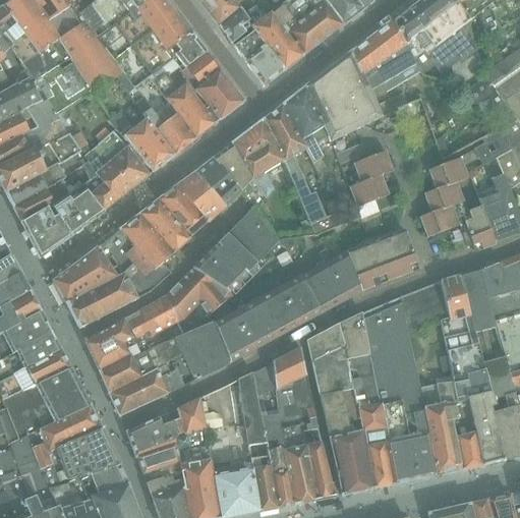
[(59,39),(34,0),(9,0),(2,5),(36,52),(21,61),(29,70),(35,79),(56,64),(69,55),(59,39)]
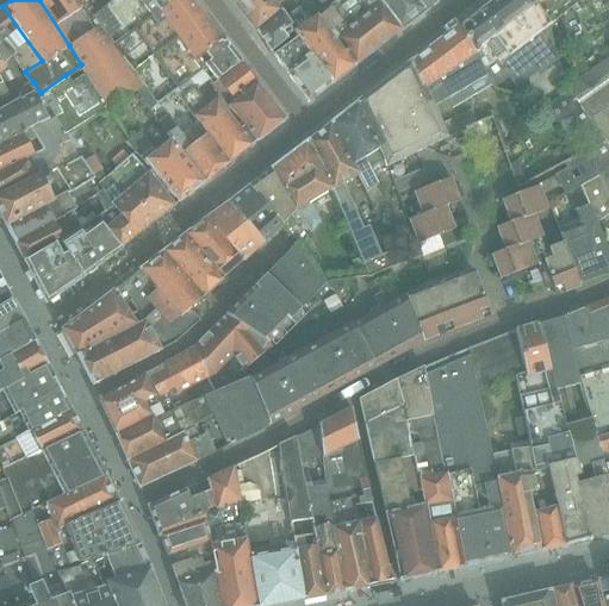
[(94,27),(80,7),(75,0),(39,0),(69,45),(94,27)]
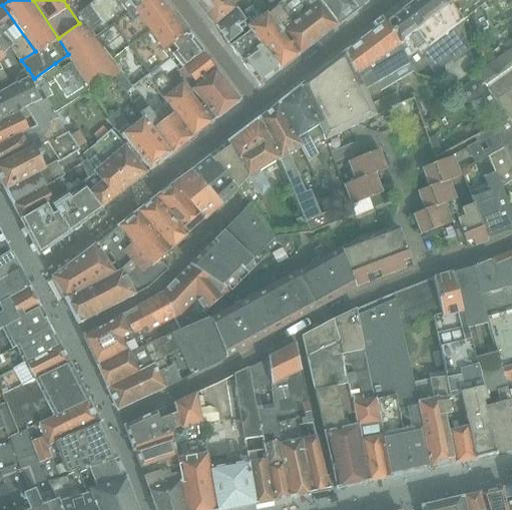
[(95,0),(80,12),(85,19),(83,20),(96,38),(135,9),(128,0),(95,0)]
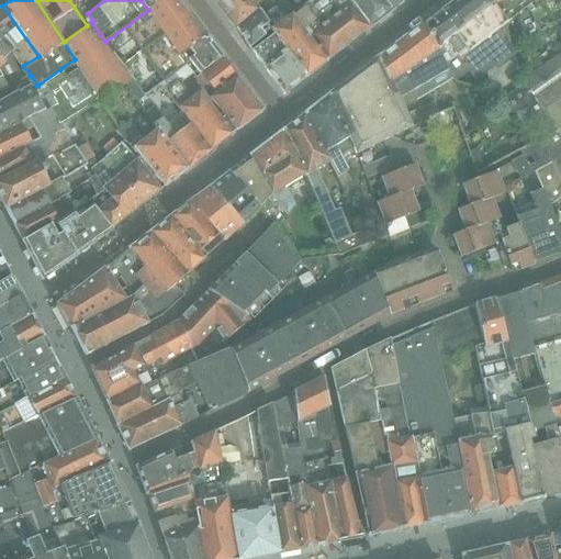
[(141,0),(148,10),(159,0),(141,0)]
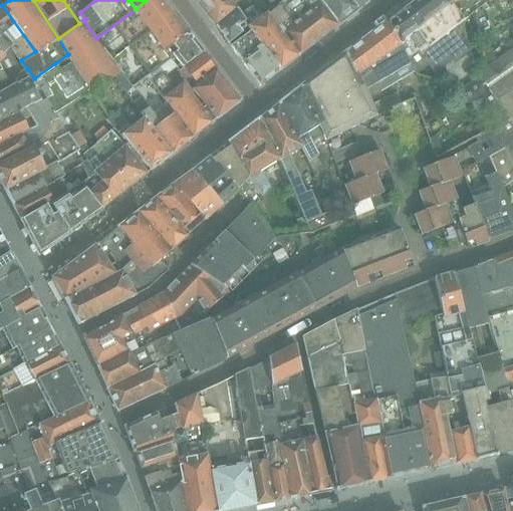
[(189,32),(164,0),(146,0),(136,9),(172,57),(174,56),(169,48),(189,32)]
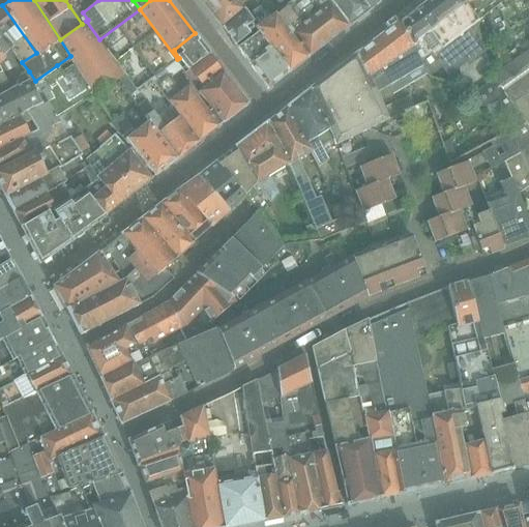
[(204,0),(225,25),(245,8),(240,3),(237,0),(204,0)]
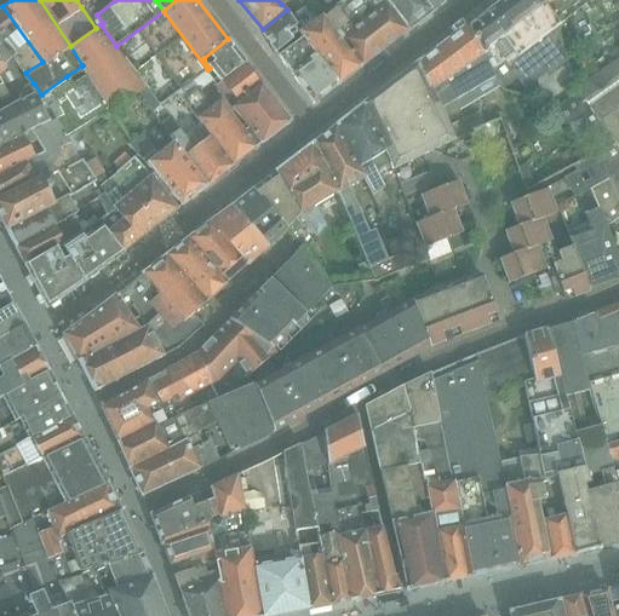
[(339,0),(321,15),(360,65),(408,27),(387,0),(339,0)]
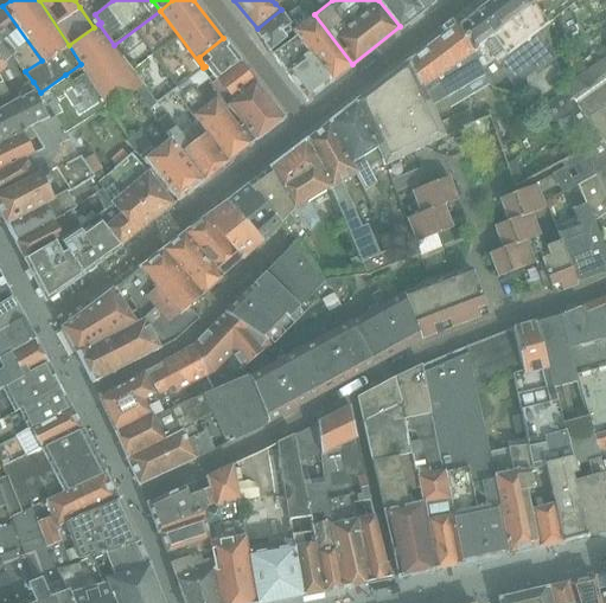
[(378,0),(400,26),(423,8),(416,0),(378,0)]
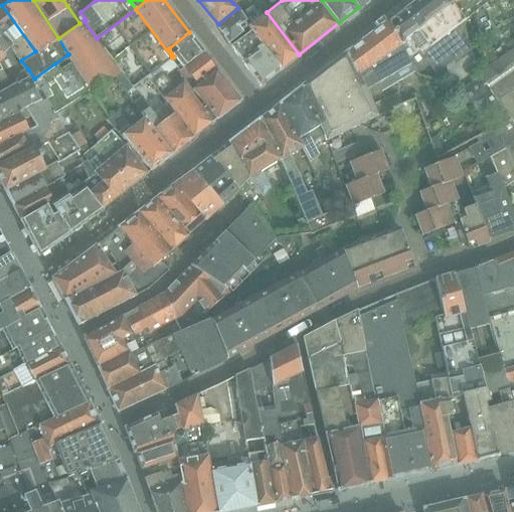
[(466,17),(453,0),(414,0),(386,21),(417,71),(431,62),(432,65),(436,70),(455,57),(458,60),(471,50),(462,22),(466,18),(465,17),(466,17)]
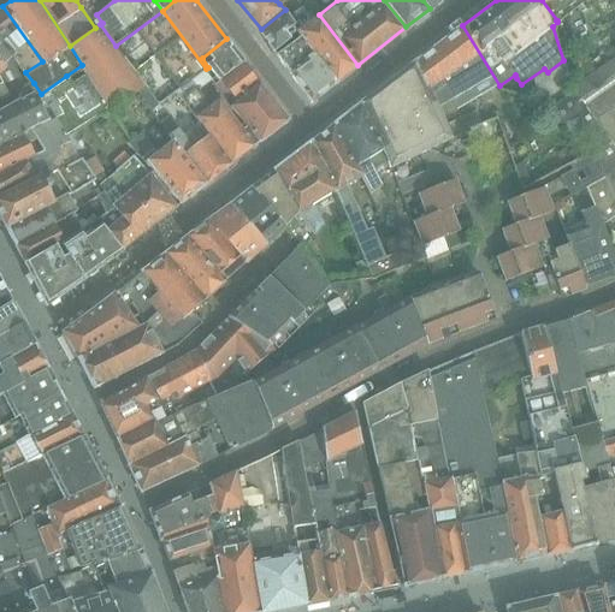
[(584,9),(578,0),(542,0),(557,21),(568,12),(571,16),(567,18),(578,42),(581,40),(589,35),(583,15),(585,12),(584,9)]
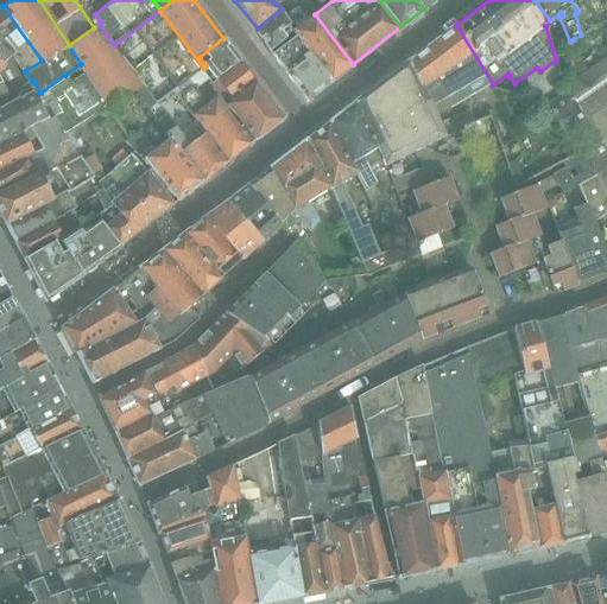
[(570,0),(576,8),(577,12),(575,14),(581,35),(599,24),(586,2),(589,0),(570,0)]
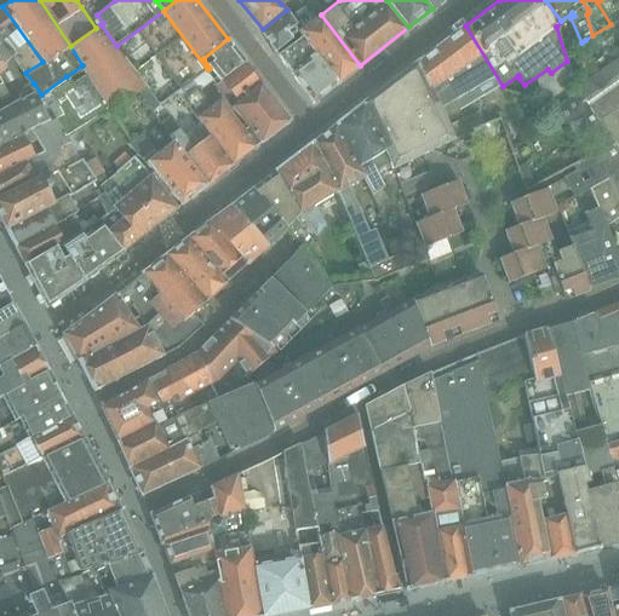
[(43,62),(3,6),(0,7),(0,41),(12,56),(26,72),(26,73),(43,62)]
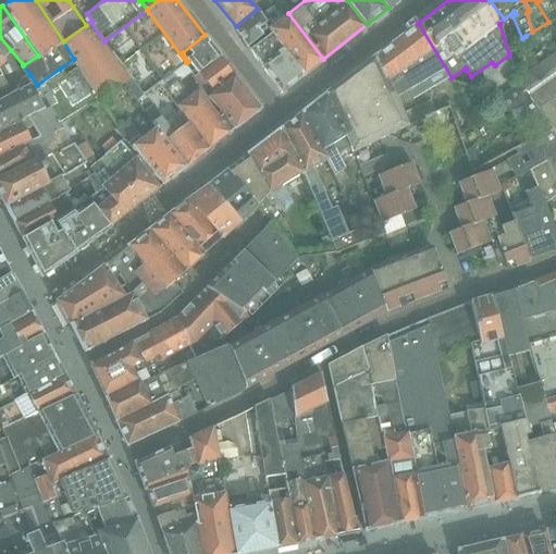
[(268,21),(258,9),(236,26),(248,45),(269,29),(270,28),(270,27),(266,22),(268,21)]
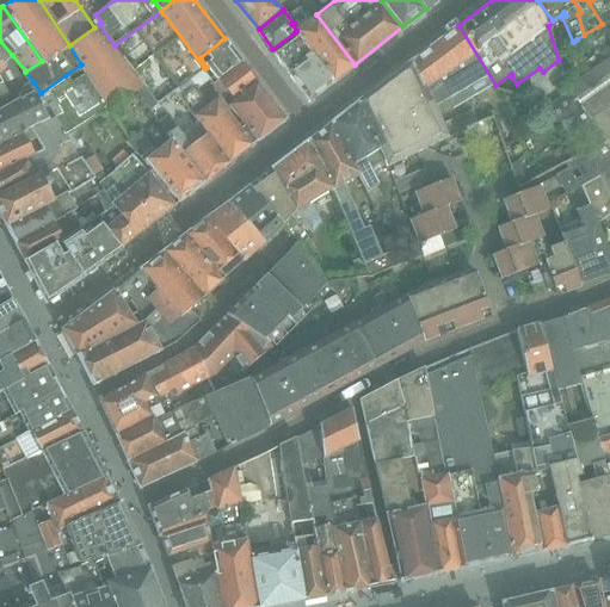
[(204,68),(161,11),(115,45),(145,85),(158,103),(178,87),(203,69),(204,68)]
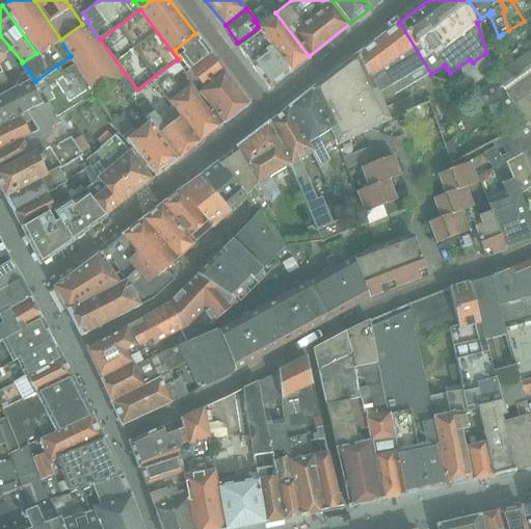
[(309,56),(275,12),(270,17),(258,26),(258,27),(257,28),(259,31),(290,71),(309,56)]
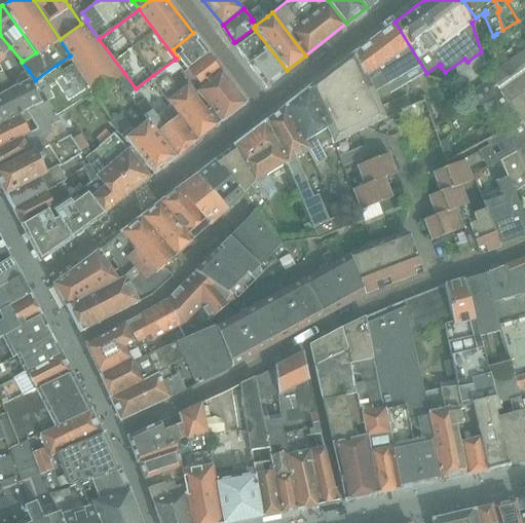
[(99,39),(85,21),(81,24),(60,39),(70,55),(73,59),(99,39)]
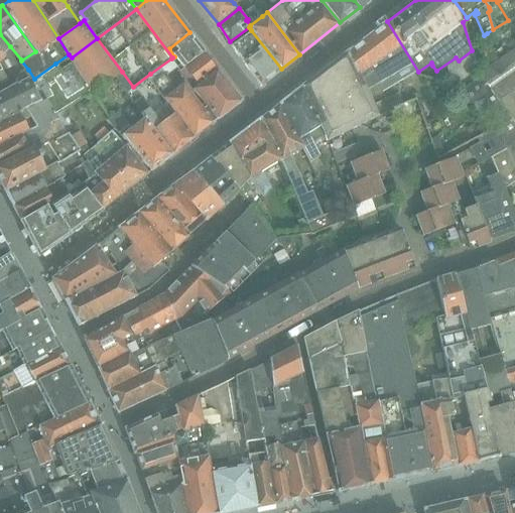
[(418,72),(387,21),(350,49),(361,72),(364,71),(372,87),(379,84),(378,82),(388,77),(391,85),(401,80),(400,77),(415,69),(417,73),(418,72)]
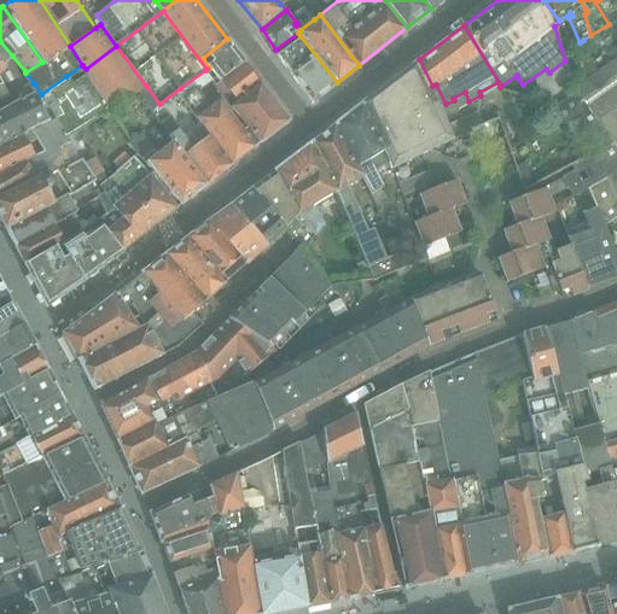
[(337,82),(301,36),(278,53),(312,98),(315,98),(337,82)]
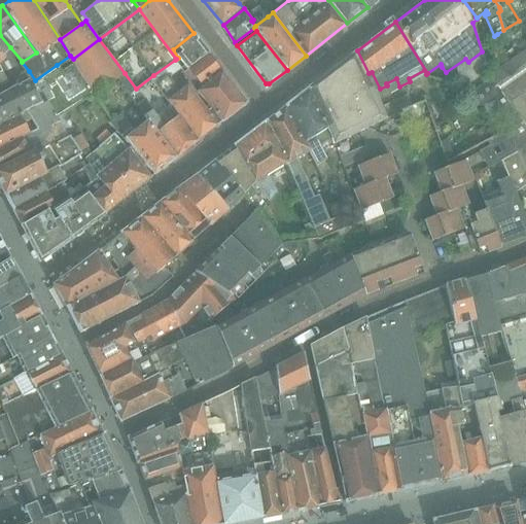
[(208,51),(194,33),(173,49),(178,58),(186,69),(189,67),(188,66),(208,51)]
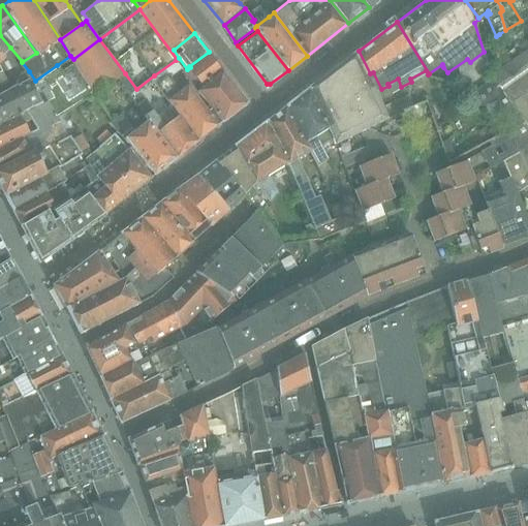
[(10,48),(0,35),(0,53),(2,55),(7,51),(17,64),(22,61),(10,48)]
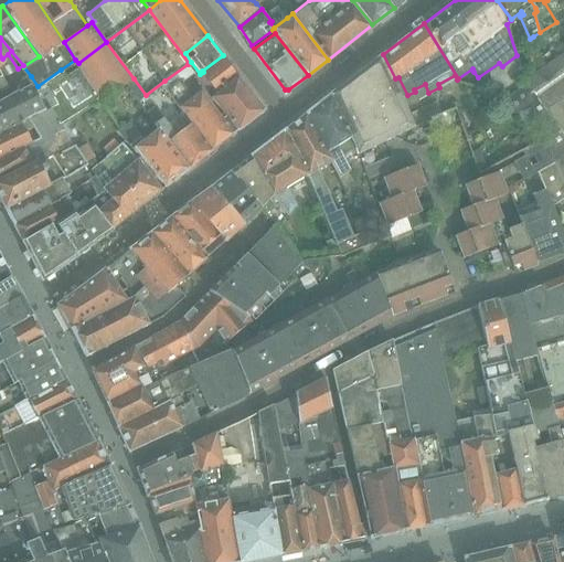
[(134,78),(106,42),(78,63),(100,98),(102,101),(112,94),(127,83),(134,78)]
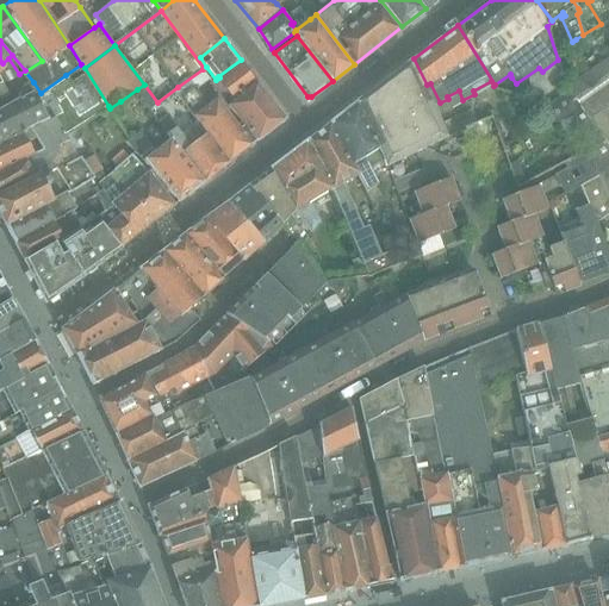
[(2,63),(0,61),(0,98),(33,82),(25,72),(25,70),(19,74),(8,58),(2,63)]
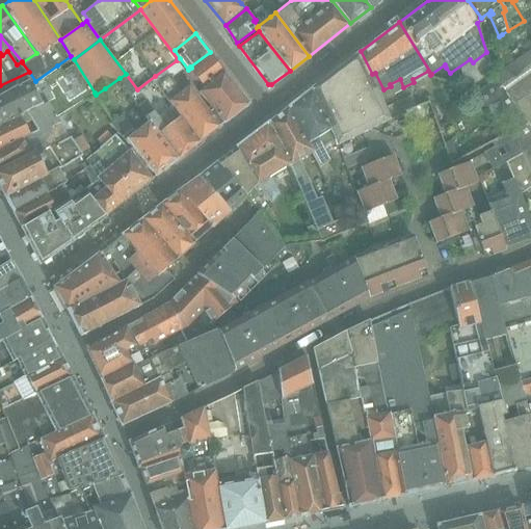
[(372,74),(361,51),(314,87),(339,142),(396,115),(399,121),(404,118),(400,108),(397,101),(391,86),(383,89),(375,73),(372,74)]
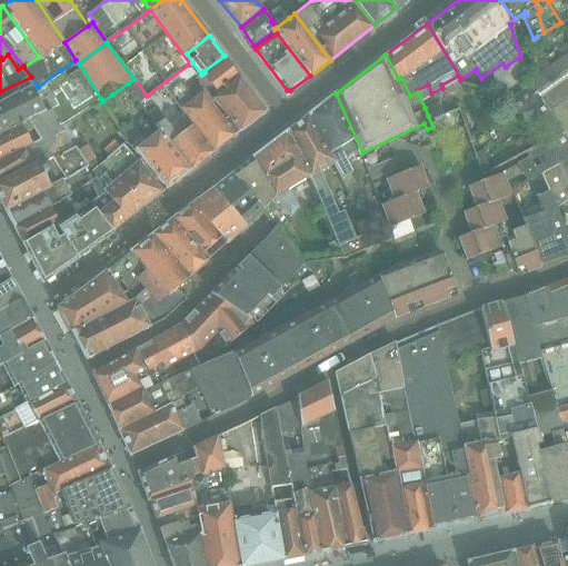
[(265,107),(225,56),(203,71),(205,72),(219,92),(213,97),(239,130),(263,111),(265,107)]
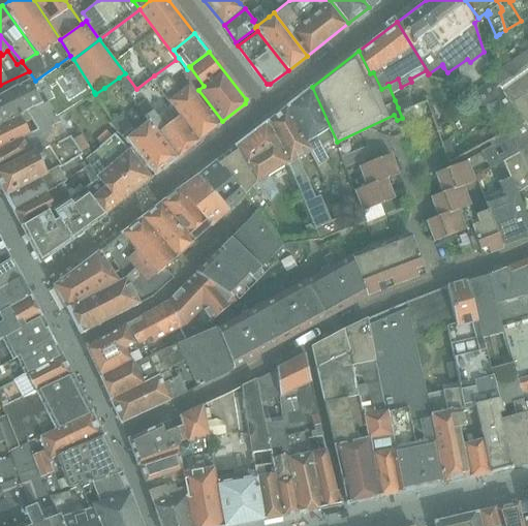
[(94,92),(73,59),(70,56),(57,65),(35,81),(29,71),(0,85),(0,123),(28,110),(50,99),(60,115),(94,92)]
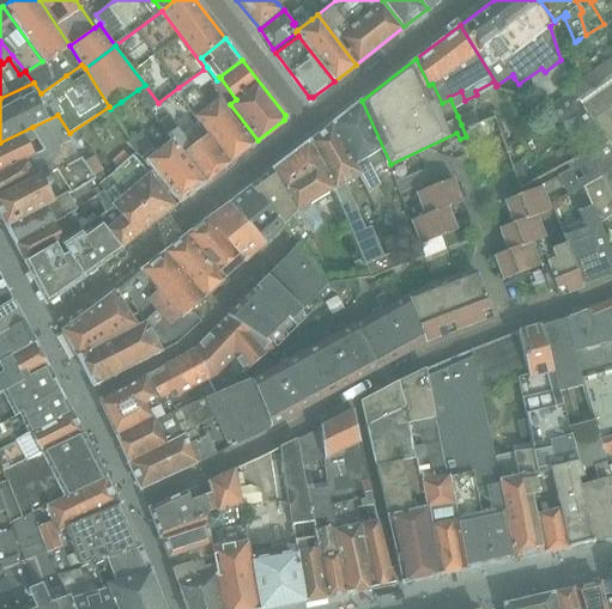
[(211,79),(204,69),(179,87),(200,117),(232,160),(253,144),(220,96),(210,103),(199,87),(211,79)]
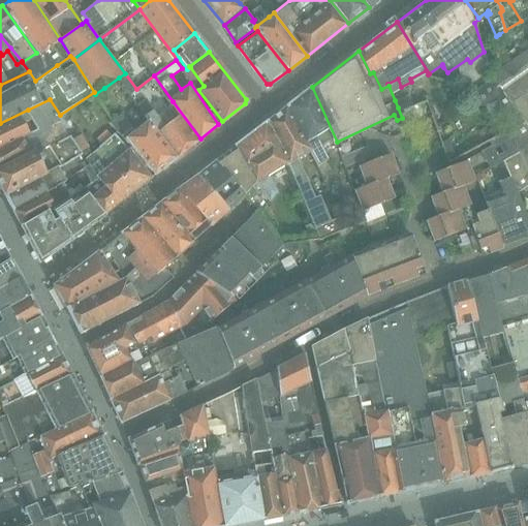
[(527,62),(496,86),(499,96),(509,120),(511,127),(520,149),(506,157),(513,174),(519,190),(527,184),(527,62)]
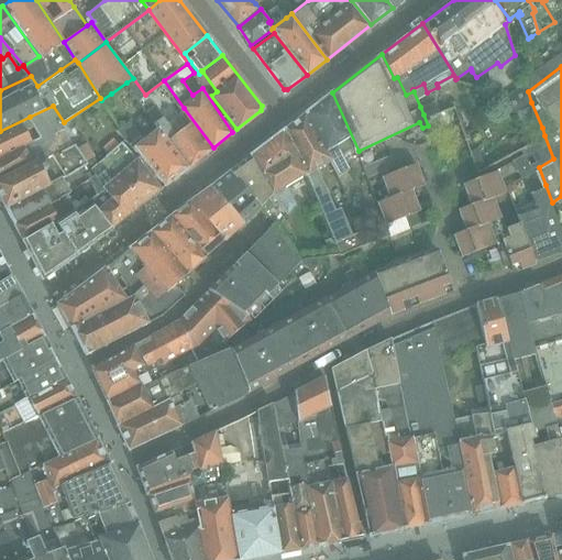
[(145,95),(133,78),(127,83),(139,99),(145,95)]
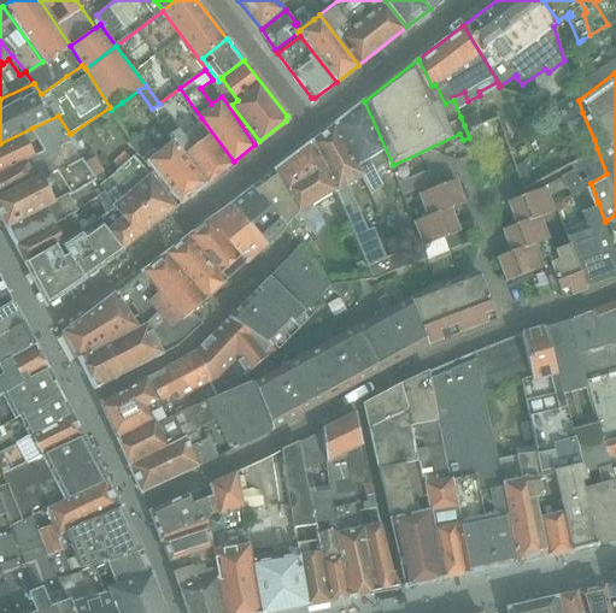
[(564,122),(582,112),(579,100),(576,90),(550,110),(564,122)]
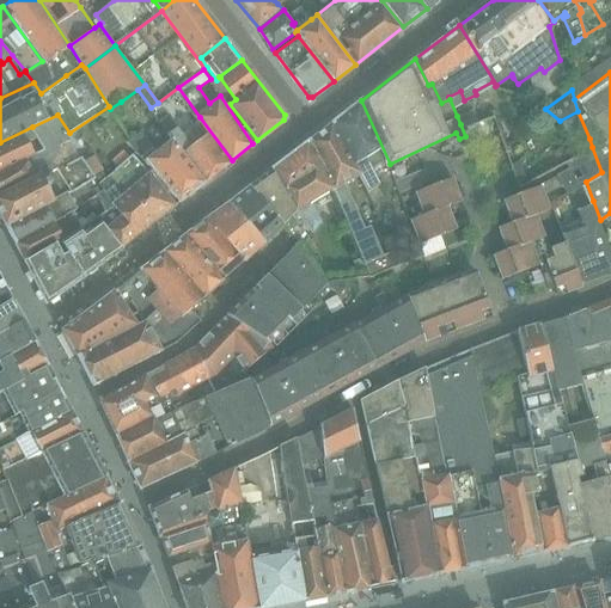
[(390,164),(361,100),(333,123),(360,173),(374,204),(386,198),(379,184),(382,183),(372,165),(386,158),(389,165),(390,164)]
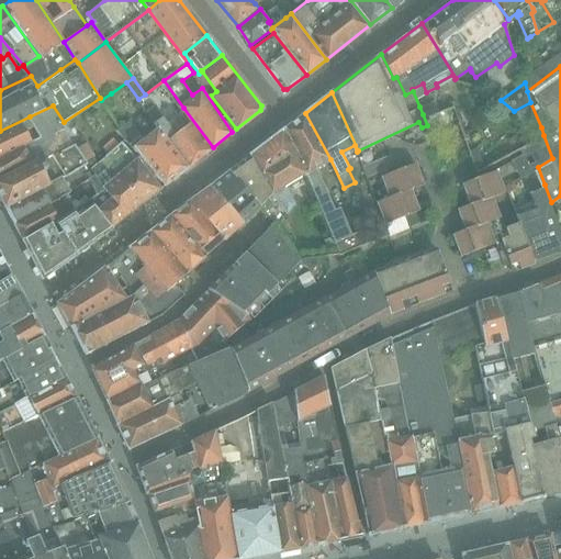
[(111,93),(101,100),(108,110),(118,103),(111,93)]
